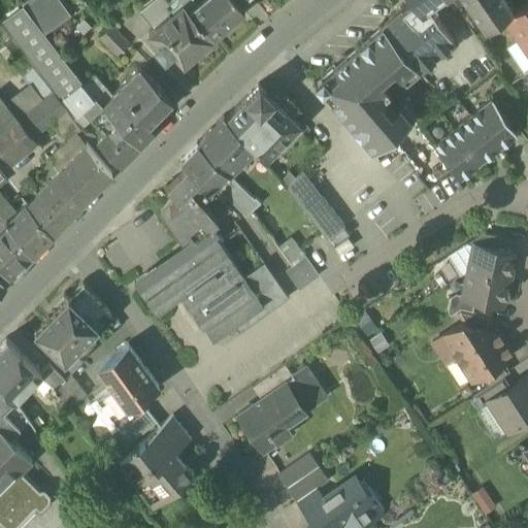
[(27,0),(2,20),(23,45),(42,31),(69,12),(59,0),(27,0)]
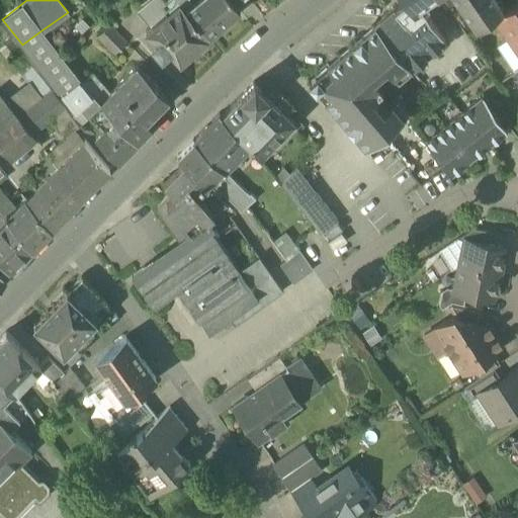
[(148,0),(137,10),(149,25),(166,10),(161,5),(165,2),(163,0),(148,0)]
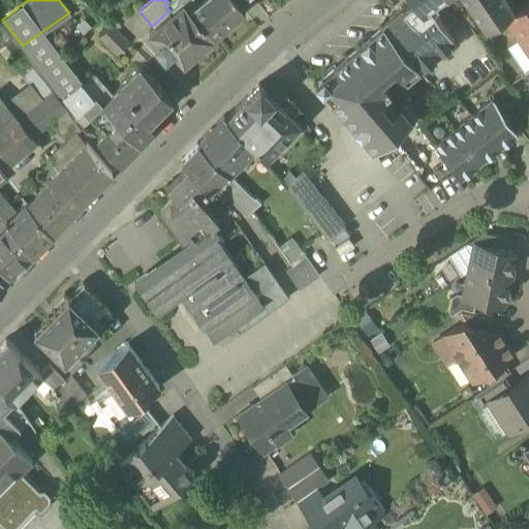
[(182,0),(169,10),(155,23),(152,26),(148,29),(158,40),(155,43),(163,54),(172,47),(182,59),(212,35),(182,0)]
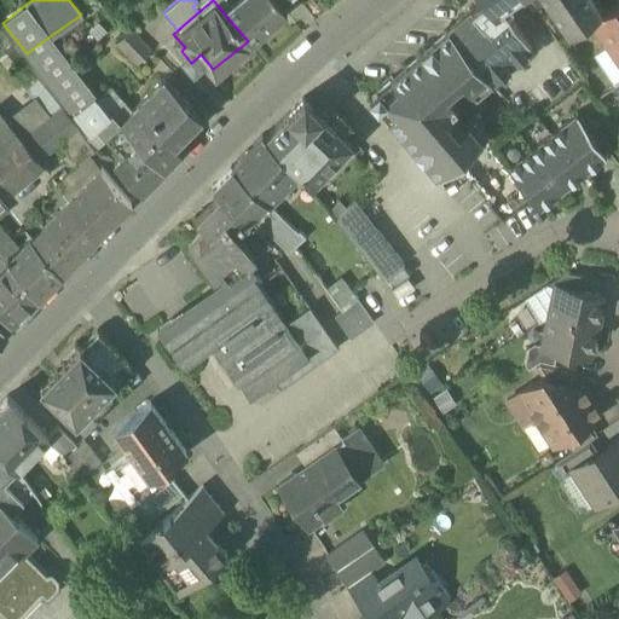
[(200,0),(197,3),(192,6),(198,12),(213,0),(200,0)]
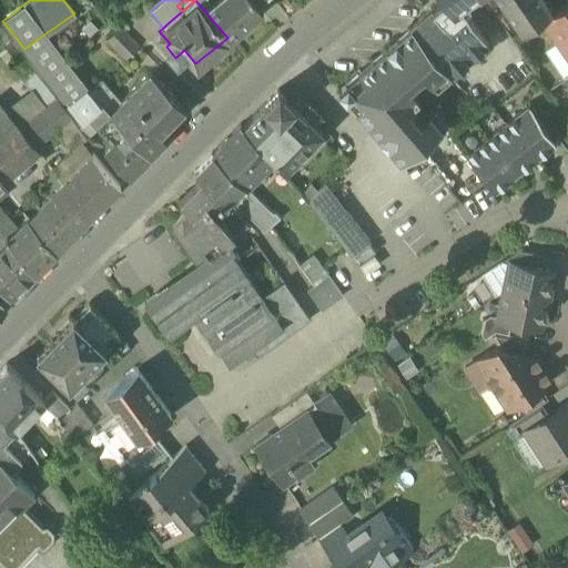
[(195,0),(227,38),(263,8),(255,0),(195,0)]
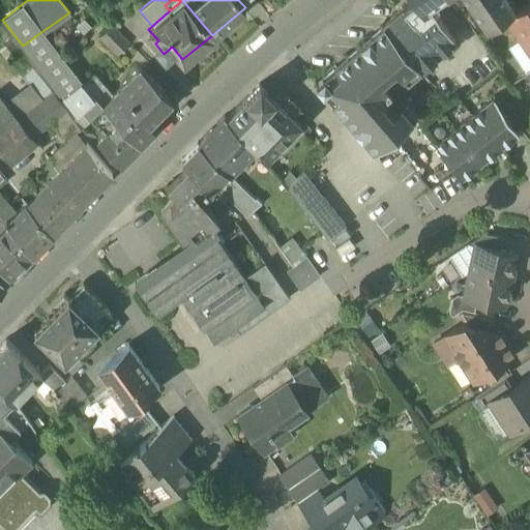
[(428,1),(427,0),(410,0),(382,25),(387,31),(415,63),(420,69),(453,39),(428,1)]
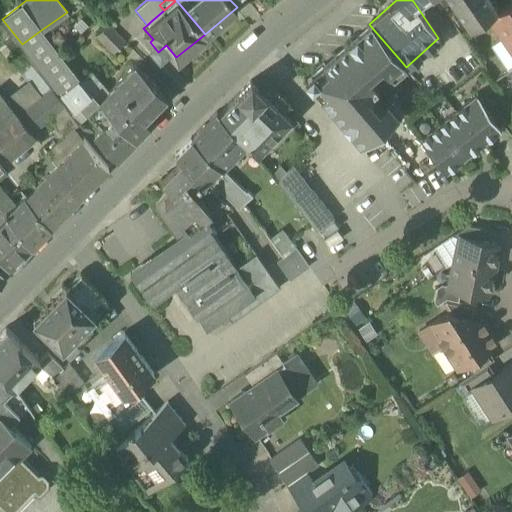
[(482,18),(469,0),(450,0),(469,27),(482,18)]
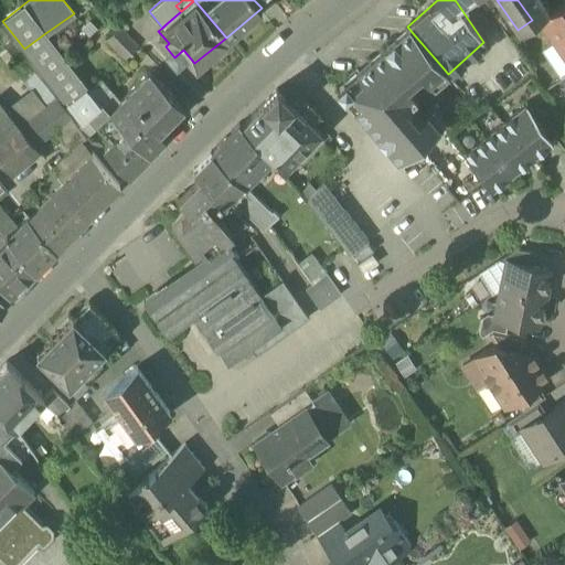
[(518,0),(532,20),(539,16),(546,10),(540,0),(518,0)]
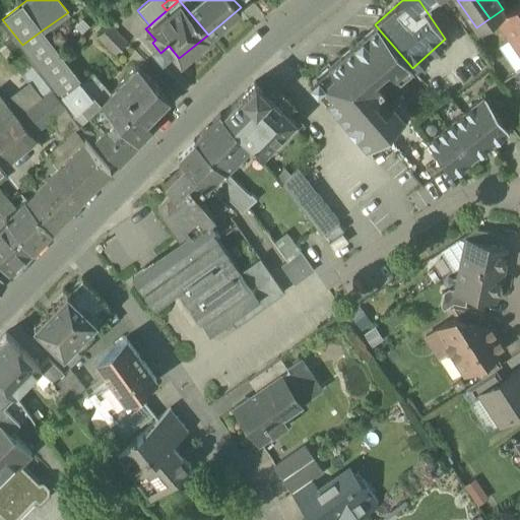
[(496,14),(511,38),(519,51),(519,0),(517,0),(512,3),(503,9),(496,14)]
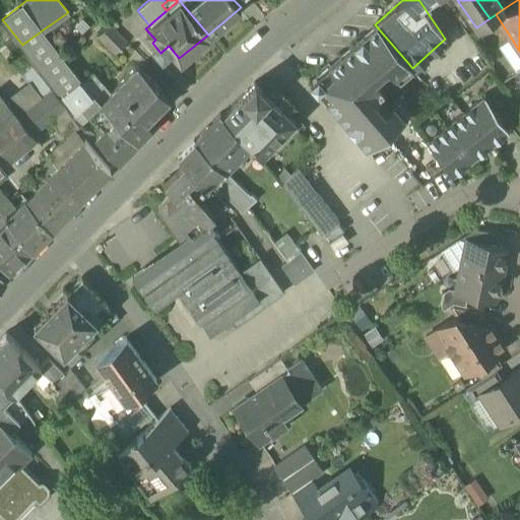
[(98,36),(115,53),(126,42),(109,24),(98,36)]
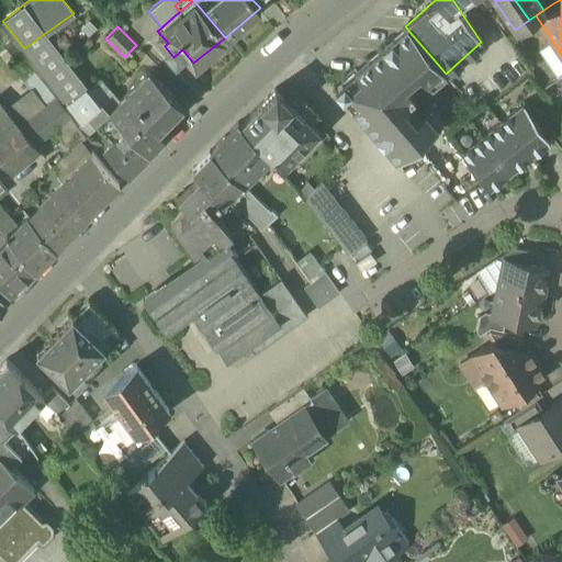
[(395,159),(402,154),(346,88),(386,54),(396,45),(411,33),(405,26),(334,88),(339,94),(395,159)]
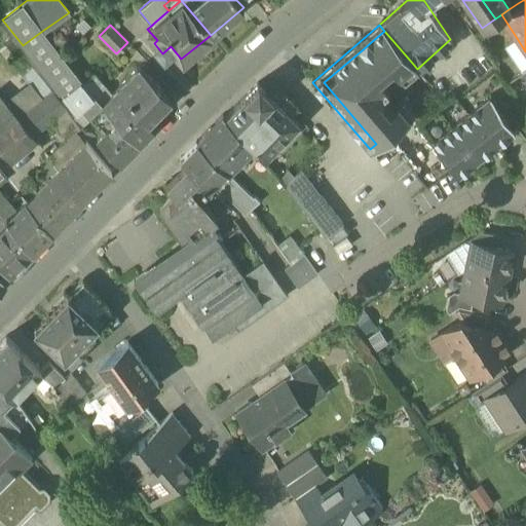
[(23,45),(64,99),(69,95),(82,82),(42,31),(23,45)]
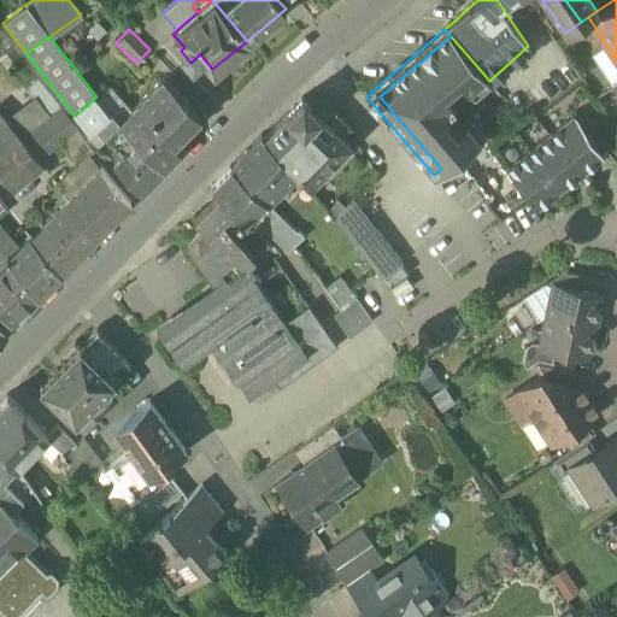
[(451,36),(435,50),(453,72),(458,77),(466,88),(483,74),(451,36)]
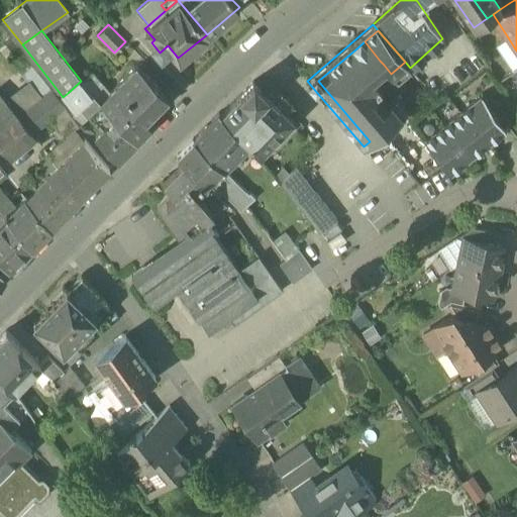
[(512,71),(516,67),(516,50),(508,37),(496,45),(512,71)]
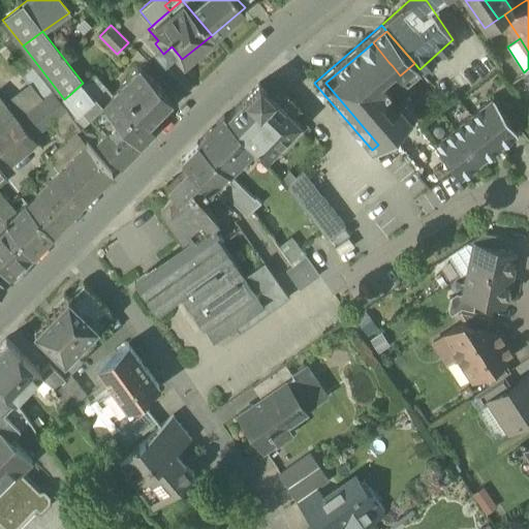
[(380,69),(389,62),(373,42),(364,51),(380,69)]
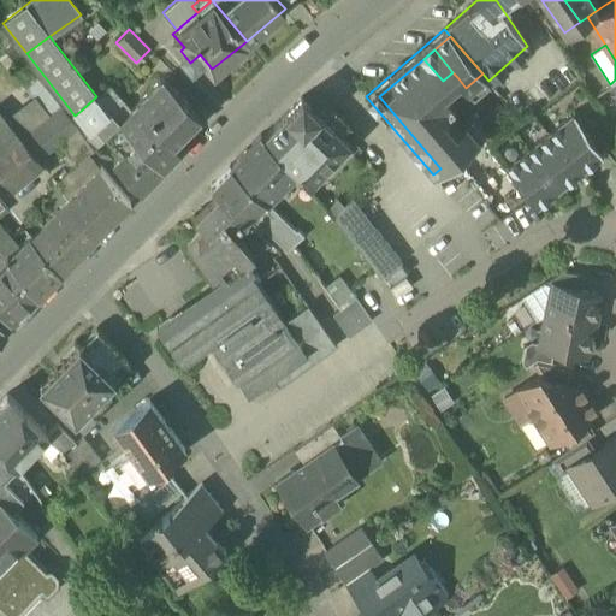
[(438,84),(443,81),(424,59),(379,96),(440,169),(478,136),(463,120),(460,124),(446,108),(454,104),(442,90),(438,84)]
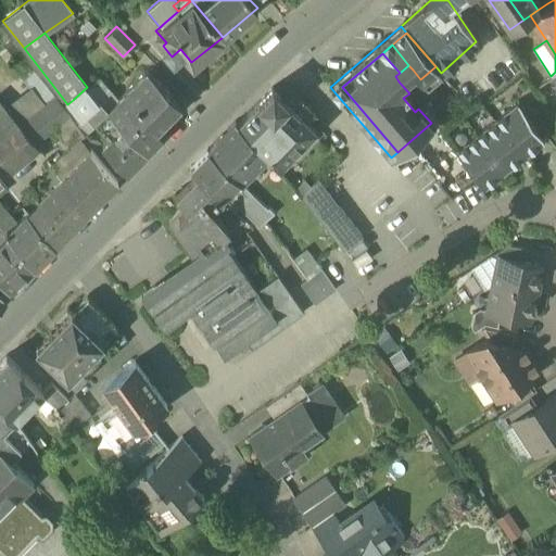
[(20,73),(28,85),(30,83),(39,76),(30,64),(20,73)]
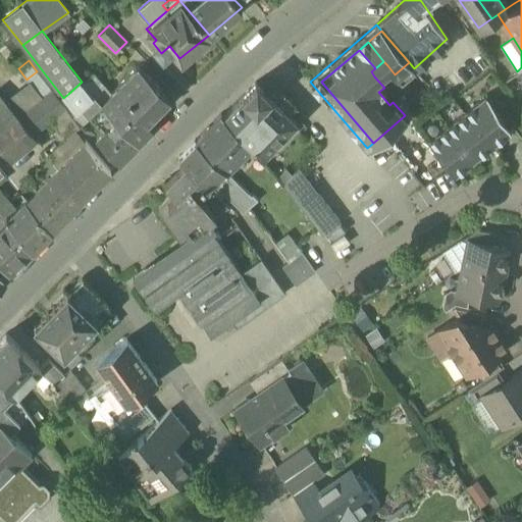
[(371,71),(374,76),(387,65),(383,61),(375,68),(371,71)]
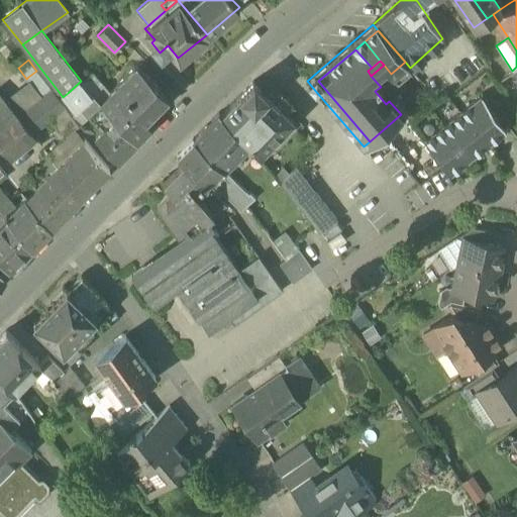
[(405,62),(391,74),(396,79),(410,68),(405,62)]
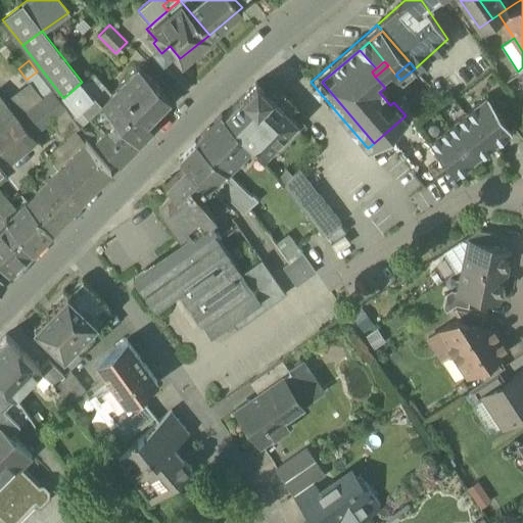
[(114,119),(138,142),(152,128),(145,121),(169,97),(137,66),(101,103),(114,119)]
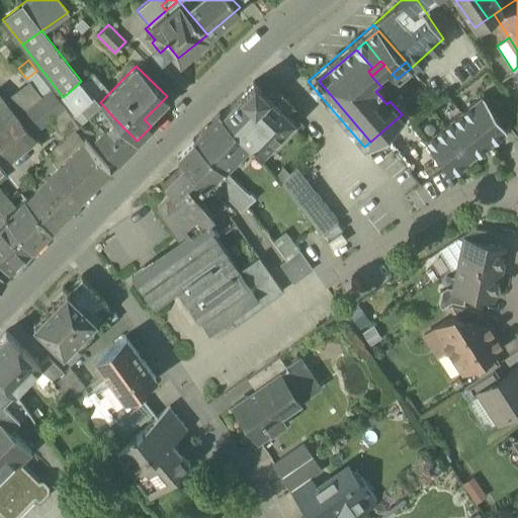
[(52,90),(36,71),(28,77),(29,79),(44,97),(52,90)]
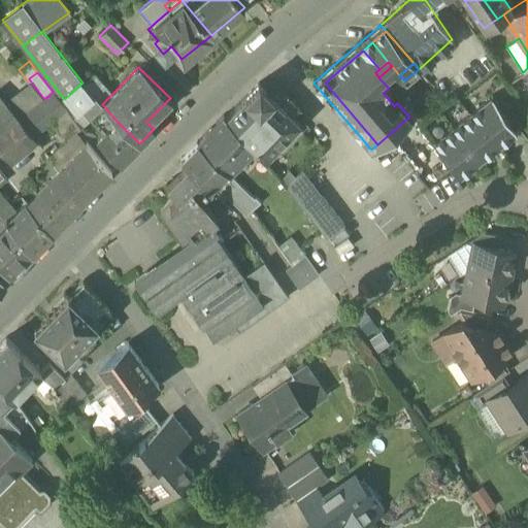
[(44,99),(30,80),(10,97),(14,103),(10,106),(21,119),(44,99)]
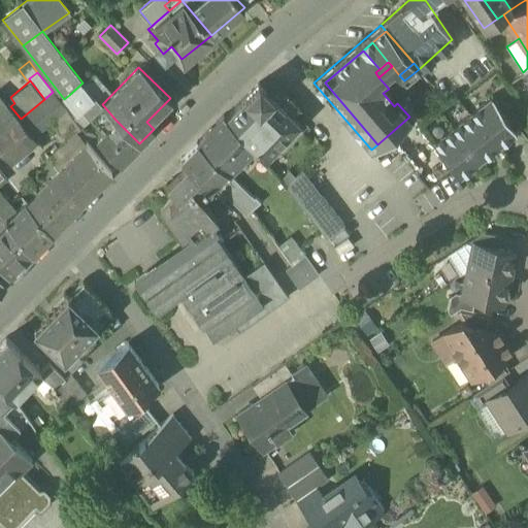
[(273,81),(265,89),(293,117),(301,107),(273,81)]
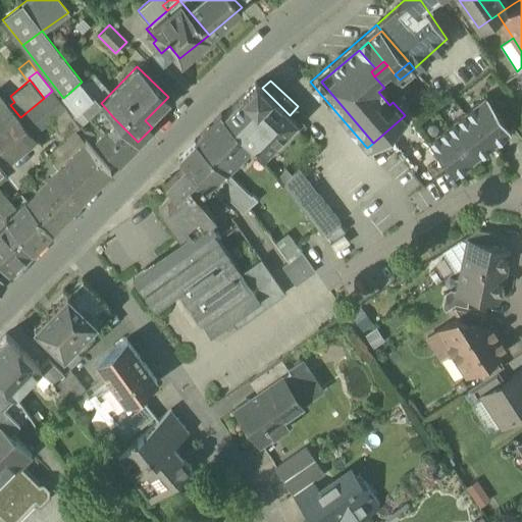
[(82,107),(102,129),(114,118),(101,103),(82,82),(68,94),(82,107)]
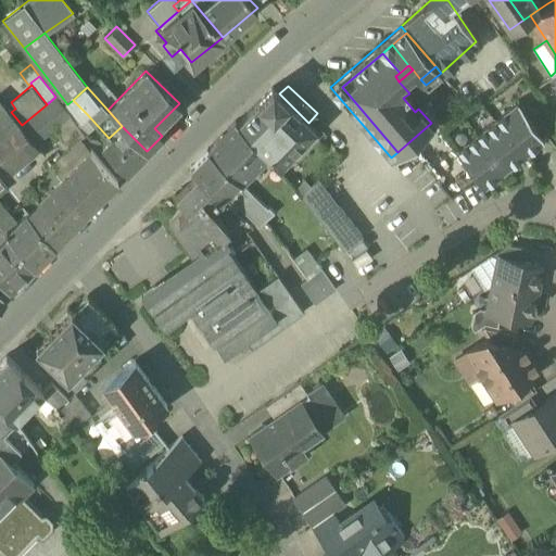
[(269,89),(236,124),(266,152),(269,155),(279,167),(291,154),(295,160),(317,137),(313,133),(315,129),(308,123),(279,93),(272,87),(269,89)]
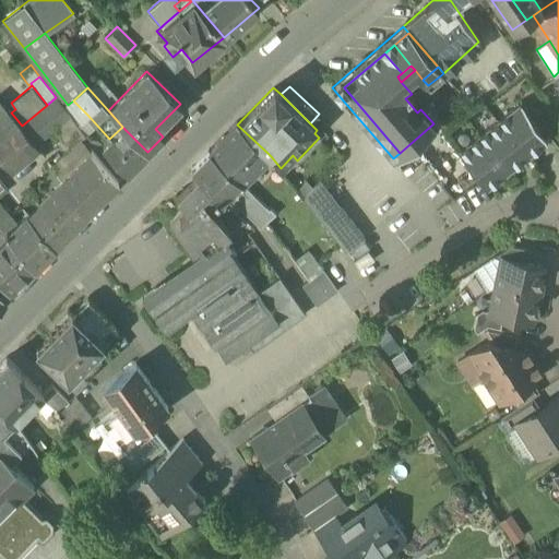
[(35,142),(57,125),(69,114),(64,108),(56,97),(47,105),(22,126),(35,142)]
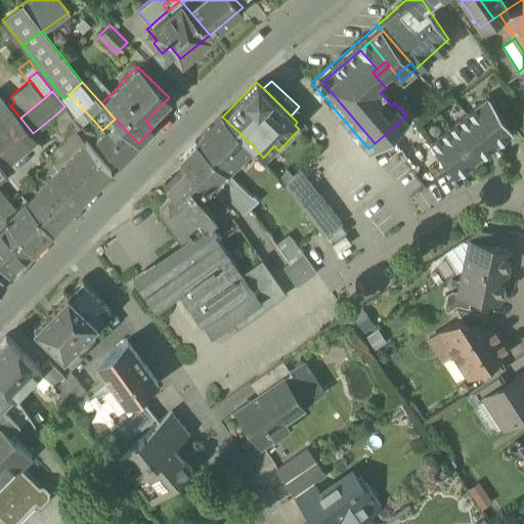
[(37,138),(33,133),(20,118),(10,105),(0,92),(0,148),(10,161),(37,138)]
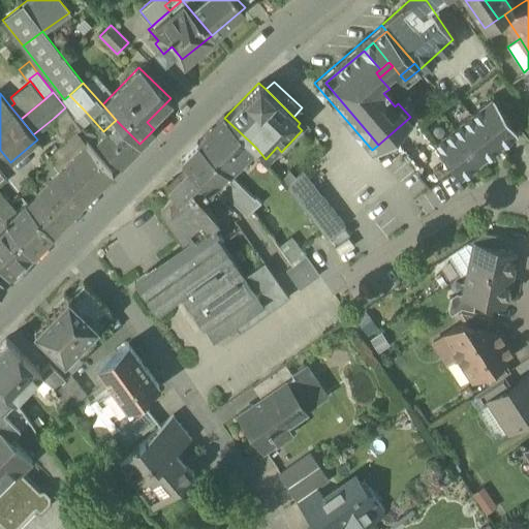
[(83,109),(69,95),(64,99),(61,102),(65,107),(72,117),(83,109)]
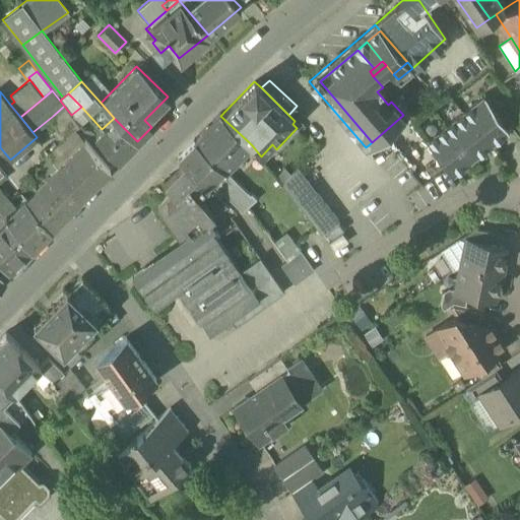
[(483,94),(462,111),(490,144),(508,130),(483,94)]
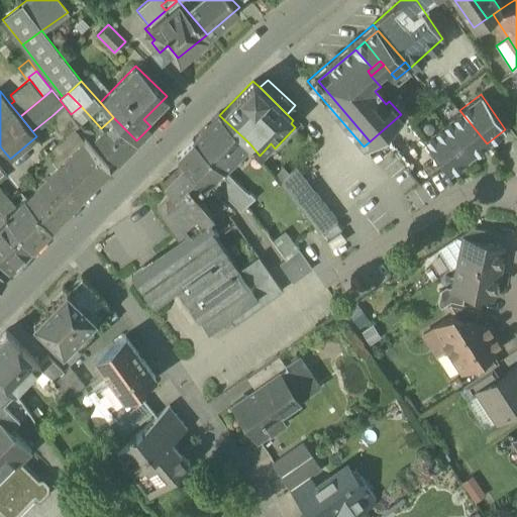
[(395,96),(389,101),(401,114),(406,110),(395,96)]
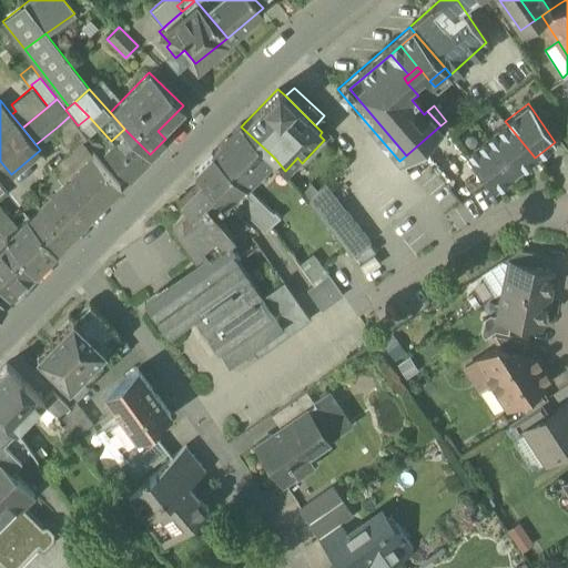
[(78,125),(70,115),(58,127),(72,148),(85,137),(78,125)]
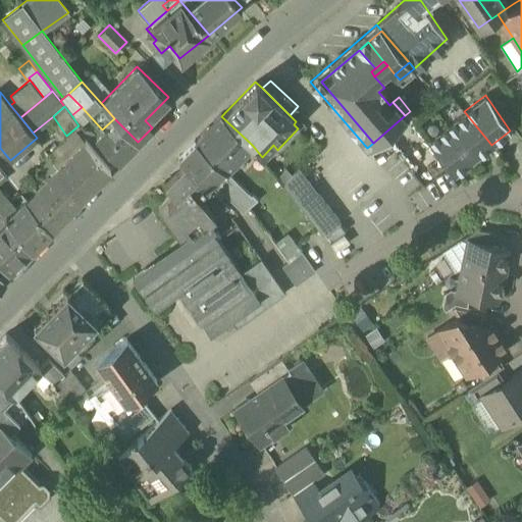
[(464,111),(447,125),(473,159),(491,145),(464,111)]
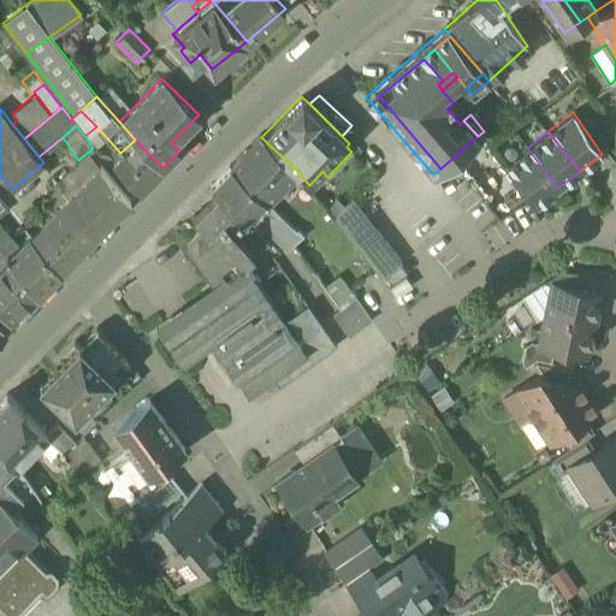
[(259,135),(230,165),(266,200),(288,177),(295,169),(261,137),(259,135)]
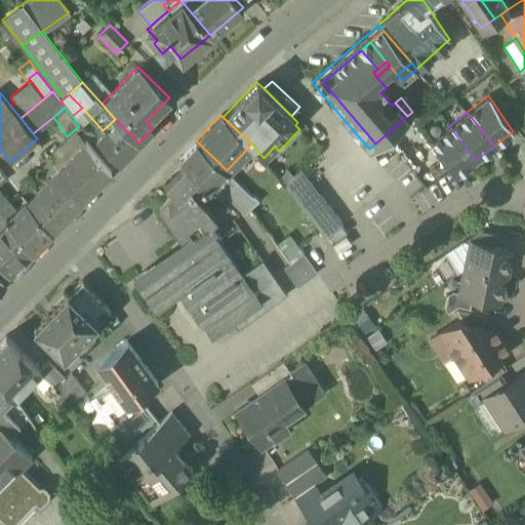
[(138,143),(115,119),(103,130),(96,136),(119,162),(138,143)]
